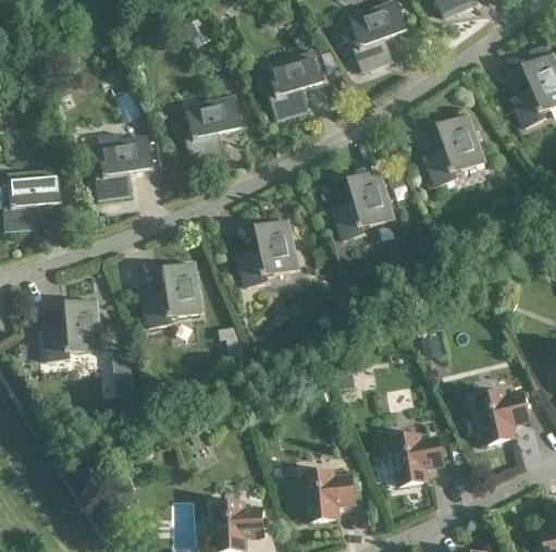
[(373,8),(348,16),(360,49),(354,52),(360,71),(392,59),(383,35),(391,32),(392,36),(407,31),(396,0),(393,0),(381,4),(382,9),(374,11),(373,8)]
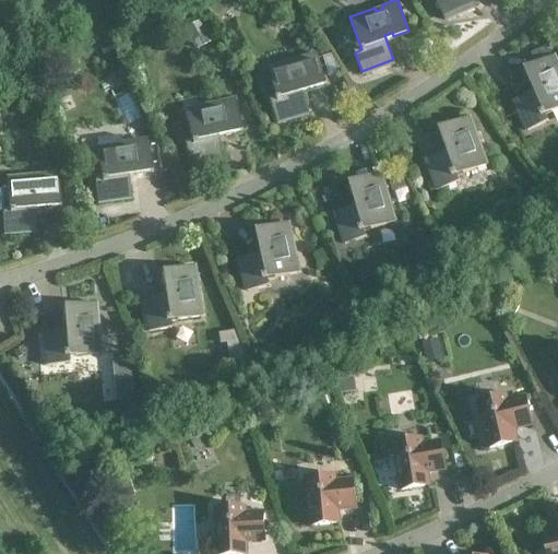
[(437,0),(443,16),(475,3),(474,0),(437,0)]
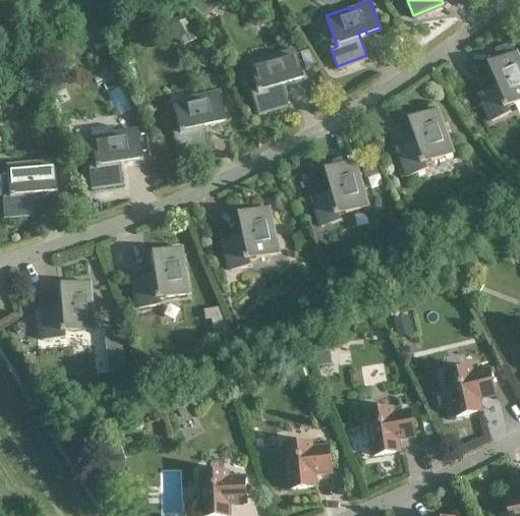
[(185,14),(170,21),(181,42),(195,35),(185,14)]
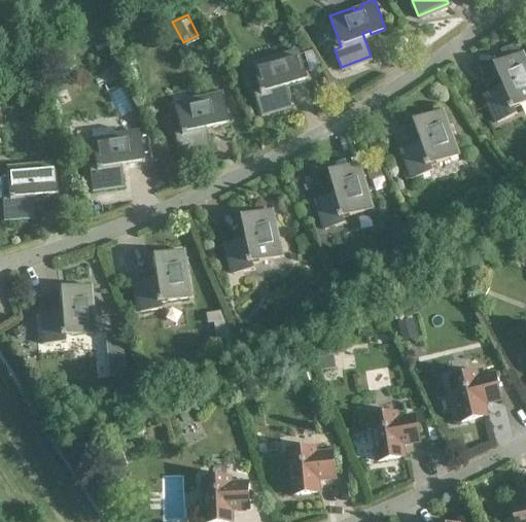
[(514,41),(499,47),(502,57),(518,50),(514,41)]
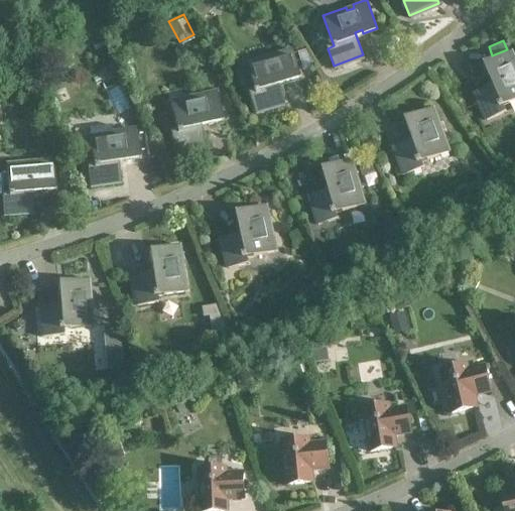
[(271,53),(247,59),(256,91),(250,93),(255,110),(284,102),(278,79),(285,77),(286,80),(300,76),(292,46),(278,50),(279,54),(272,56),(271,53)]
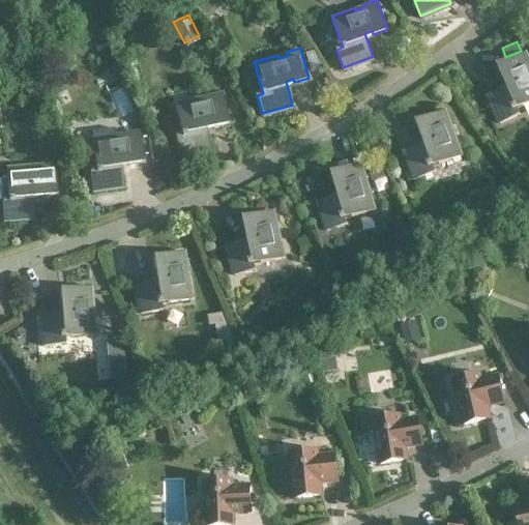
[(505,57),(496,61),(502,76),(505,75),(508,81),(486,91),(499,120),(516,113),(513,107),(528,99),(528,68),(527,64),(528,63),(528,60),(524,49),(521,51),(505,57)]
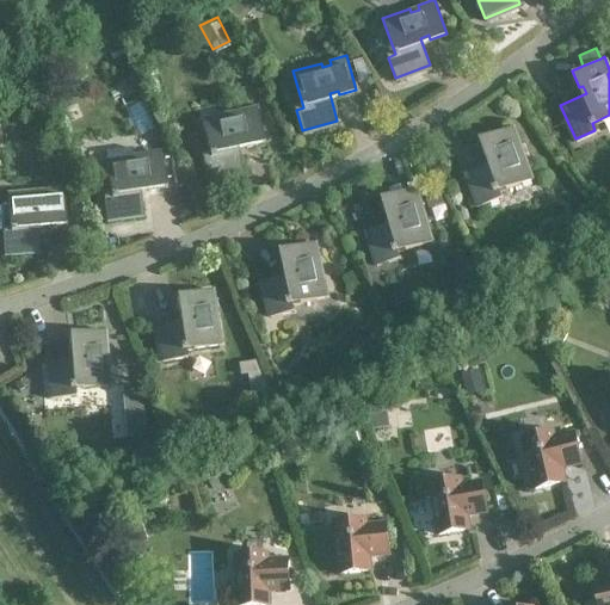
[(133,71),(121,75),(127,91),(140,85),(133,71)]
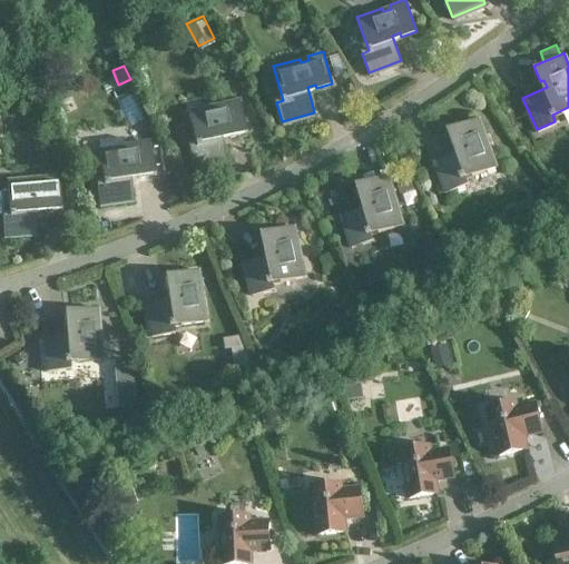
[(129,130),(144,124),(131,97),(116,104),(129,130)]
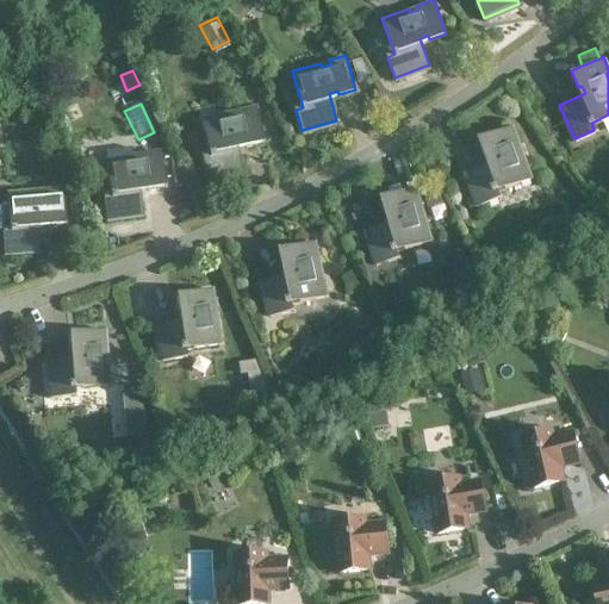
[(228,111),(199,117),(207,154),(200,156),(204,176),(241,169),(235,142),(243,139),(244,144),(261,141),(254,105),(236,109),(237,113),(229,116),(228,111)]
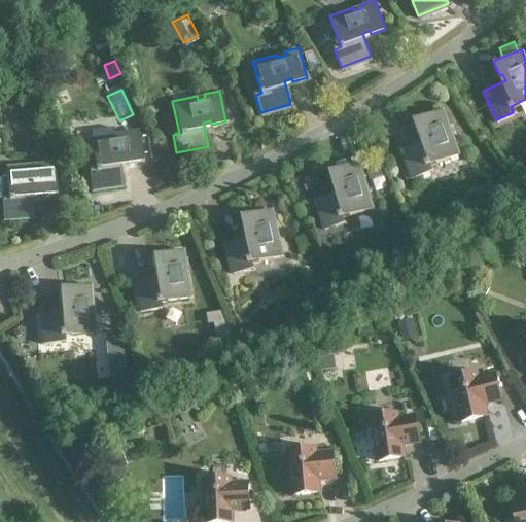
[(442,107),(412,117),(417,132),(421,131),(423,138),(400,146),(412,176),(429,170),(426,164),(458,152),(449,129),(446,130),(443,123),(447,122),(442,107)]
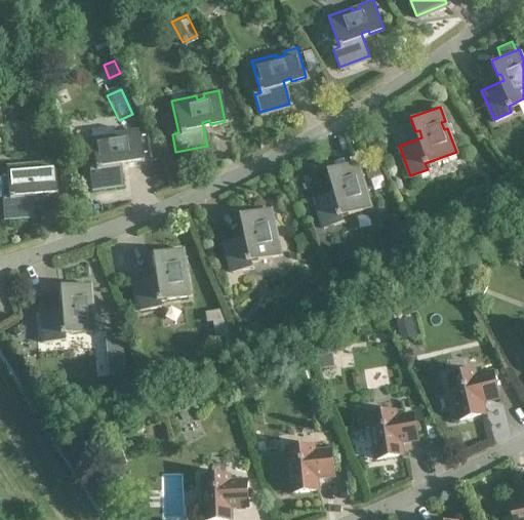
[(93,168),(87,168),(90,187),(121,183),(118,158),(125,157),(126,161),(142,159),(136,128),(121,130),(122,134),(115,135),(114,131),(113,131),(111,124),(89,127),(90,135),(89,135),(93,168)]
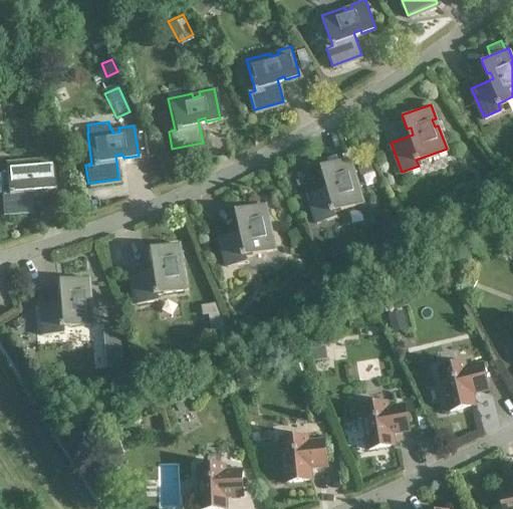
[(369,154),(356,158),(360,169),(363,171),(373,168),(369,154)]
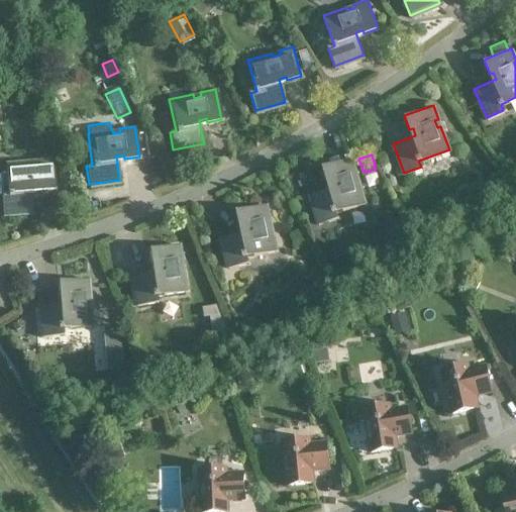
[(351,157),(322,165),(326,179),(329,178),(331,185),(309,192),(317,222),(334,217),(333,210),(364,202),(357,178),(353,179),(351,172),(355,171),(351,157)]
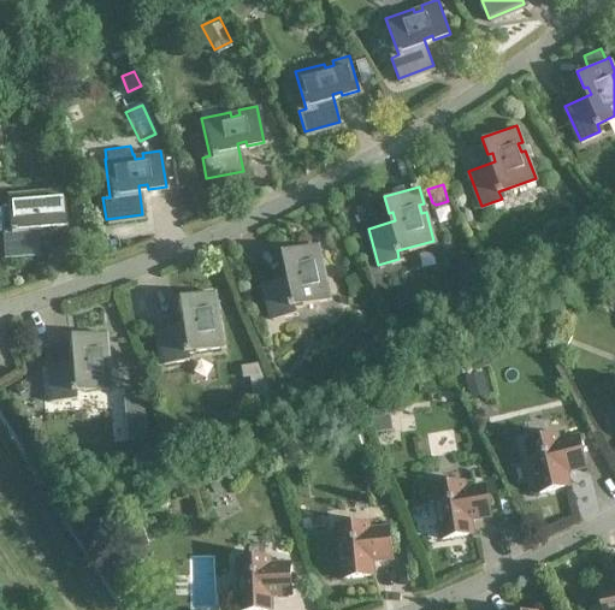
[(35,190),(5,193),(6,205),(0,205),(0,229),(3,254),(40,250),(37,223),(46,221),(47,226),(64,224),(61,188),(43,190),(43,194),(35,195),(35,190)]
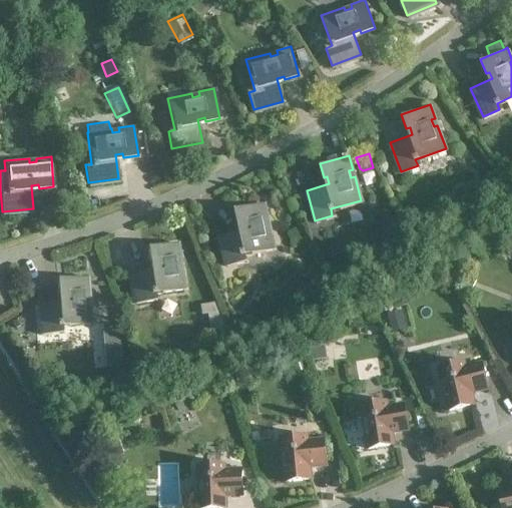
[(264,200),(234,206),(237,221),(240,220),(242,228),(219,233),(225,264),(243,260),(242,254),(274,246),(269,222),(265,223),(264,215),(267,215),(264,200)]
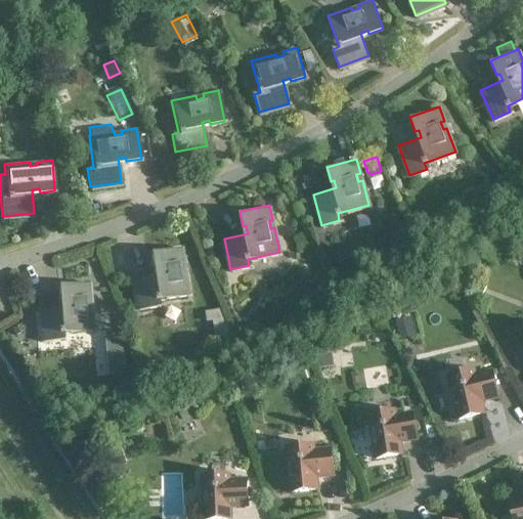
[(180,246),(149,250),(151,265),(156,264),(157,272),(133,275),(137,307),(156,304),(155,298),(187,293),(183,268),(180,269),(178,261),(182,261),(180,246)]
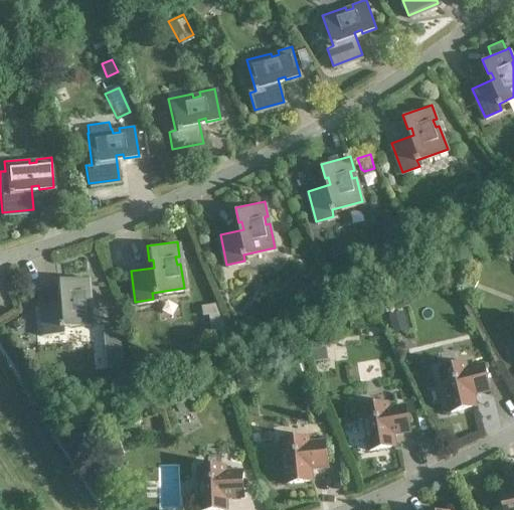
[(314,263),(301,269),(306,281),(319,275),(314,263)]
